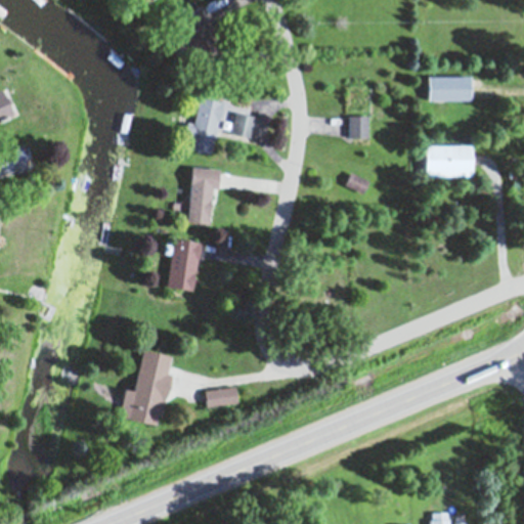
[(182,16),(194,34),(210,23),(198,6),(182,16)]
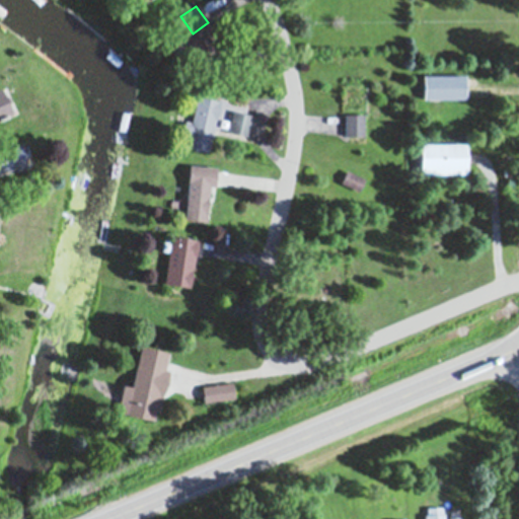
[(465,75),(423,75),(423,99),(465,99),(465,75)]
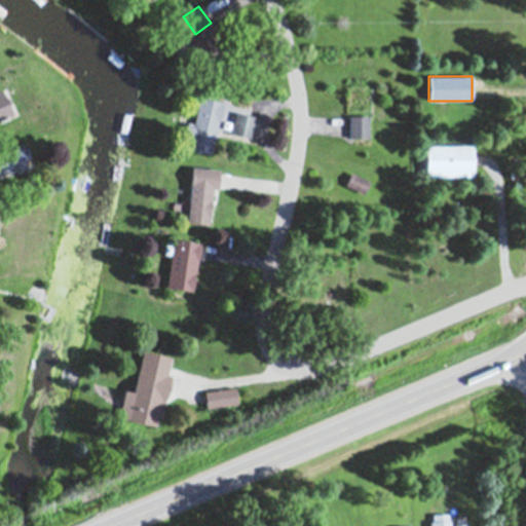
[(0,90),(0,120),(11,116),(1,90),(0,90)]
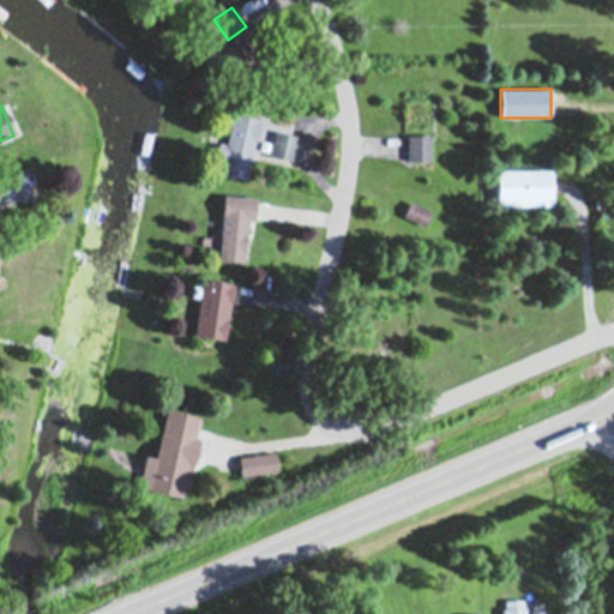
[(247,180),(259,119),(233,114),(227,145),(220,144),(216,160),(223,161),(220,175),(247,180)]
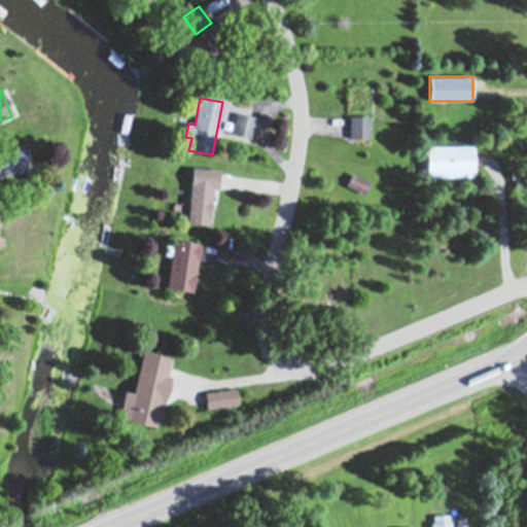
[(370,116),(350,116),(350,138),(370,138),(370,116)]
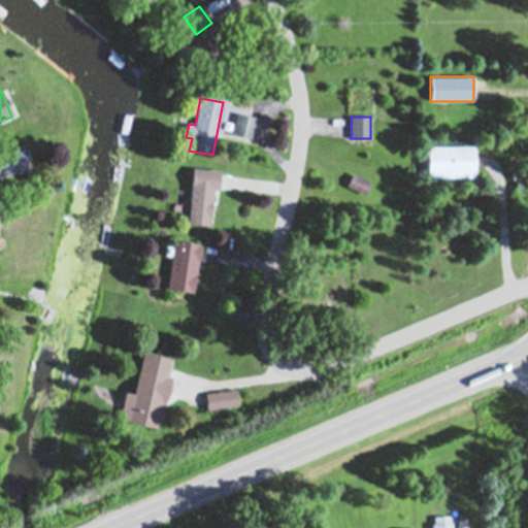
[(236,135),(252,135),(252,119),(236,119),(236,135)]
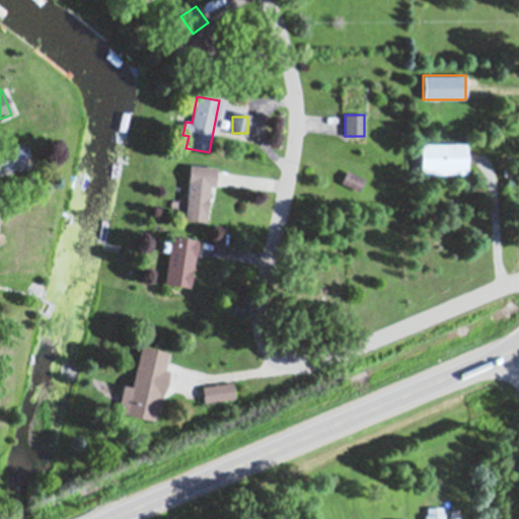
[(467,144),(420,144),(420,173),(467,173),(467,144)]
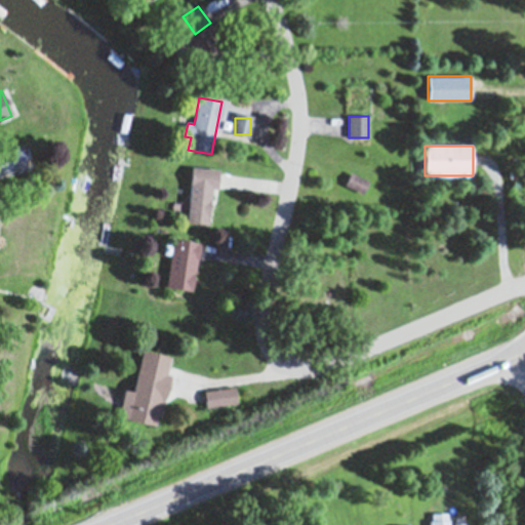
[(0,153),(0,176),(28,166),(21,147),(0,153)]
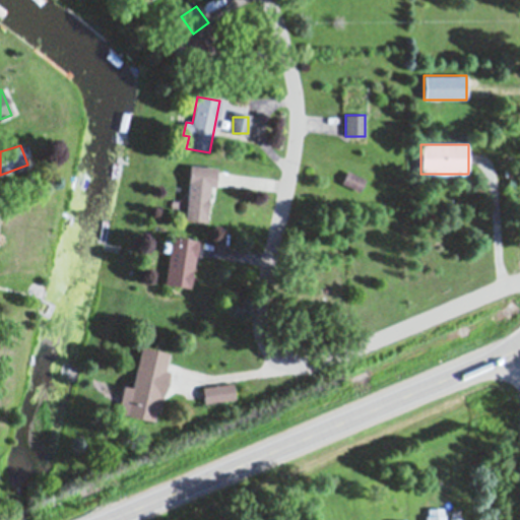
[(209,185),(215,186),(216,167),(189,166),(186,220),(207,221),(209,185)]
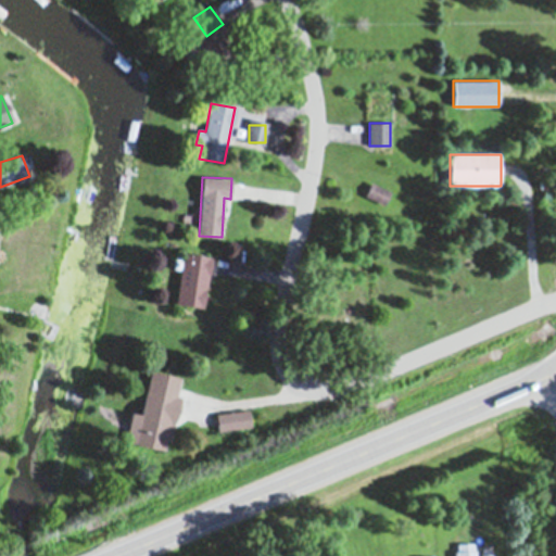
[(211,255),(184,251),(175,302),(203,306),(211,255)]
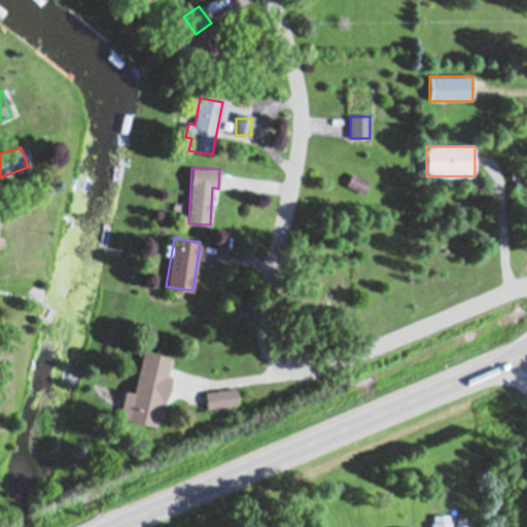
[(119,418),(159,425),(172,355),(142,350),(135,391),(125,389),(119,418)]
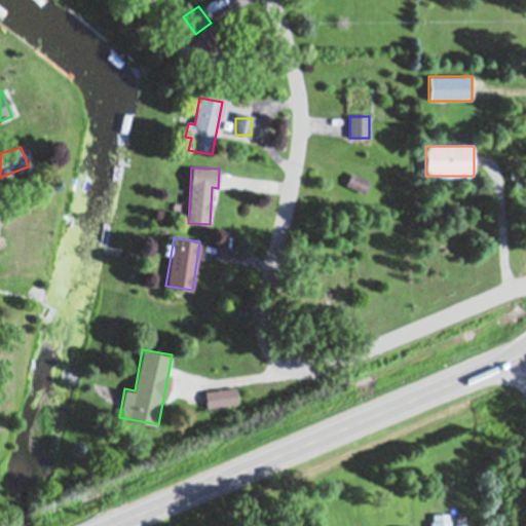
[(237,404),(235,385),(204,388),(205,406),(237,404)]
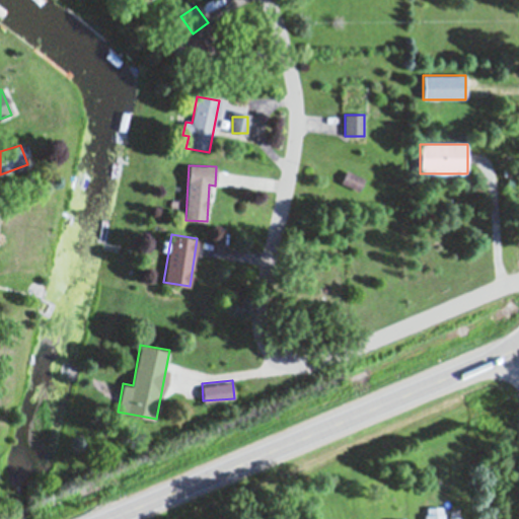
[(443,518),(444,506),(426,506),(426,518),(443,518)]
